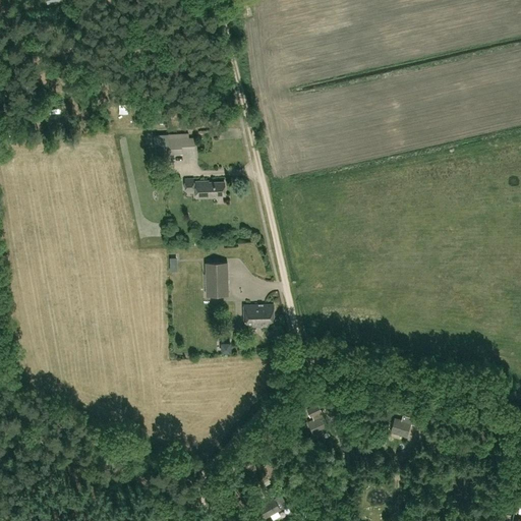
[(194,137),(188,137),(188,133),(154,134),(155,146),(169,146),(169,154),(182,153),(181,151),(195,150),(194,137)]
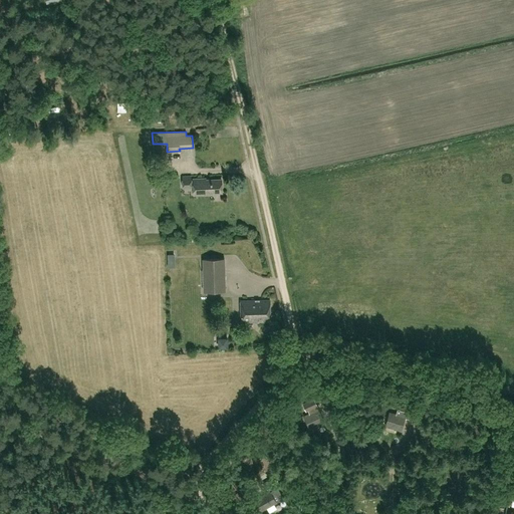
[(192,188),(191,176),(182,176),(182,188),(192,188)]
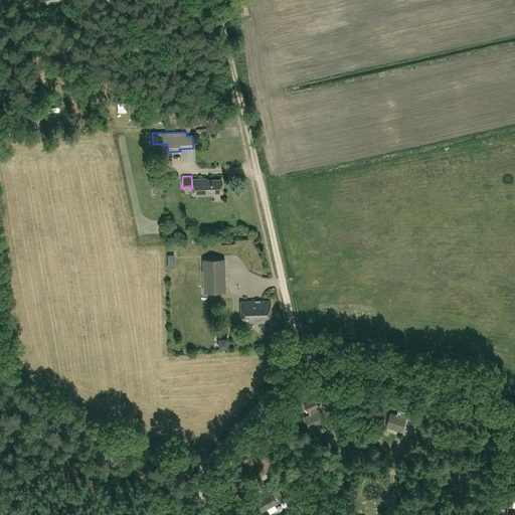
[(206,180),(206,178),(193,179),(194,195),(212,194),(212,193),(222,192),(221,179),(206,180)]
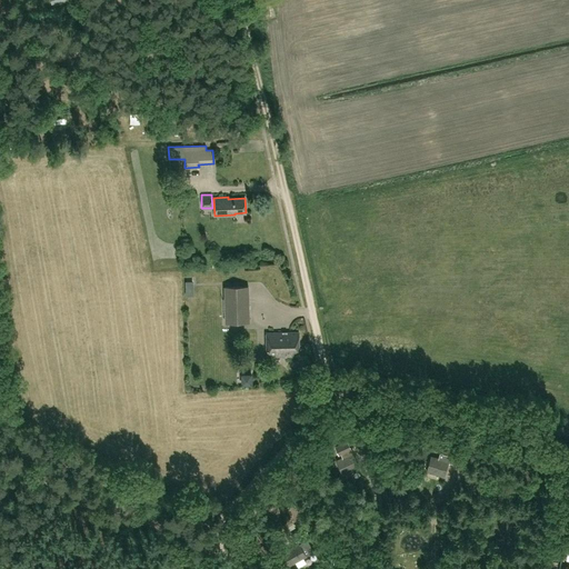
[(227,322),(249,321),(248,286),(226,287),(227,322)]
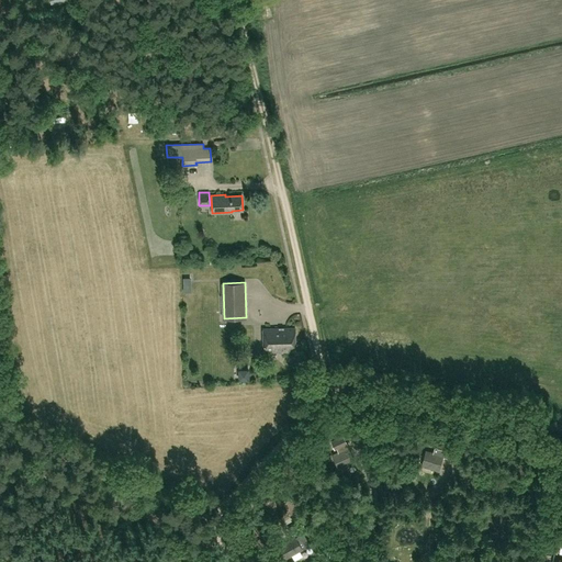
[(263,328),(263,352),(295,351),(295,328),(263,328)]
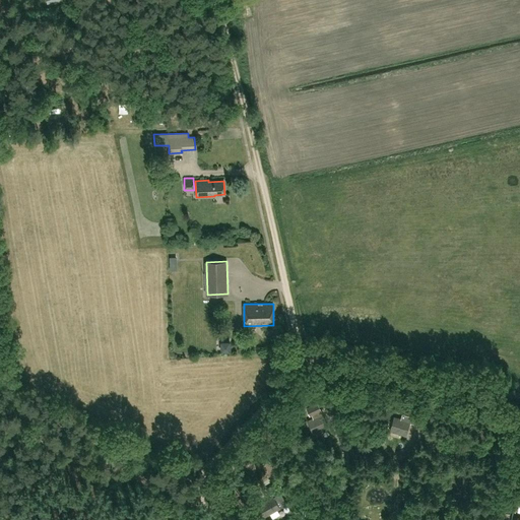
[(321,410),(317,404),(307,409),(310,415),(311,415),(313,418),(307,421),(313,434),(328,427),(321,410)]
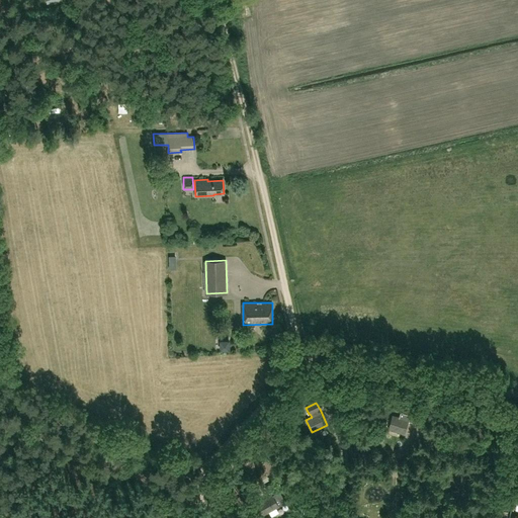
[(427,415),(421,413),(415,411),(413,416),(401,413),(400,418),(393,416),(389,428),(405,433),(408,420),(424,425),(427,415)]
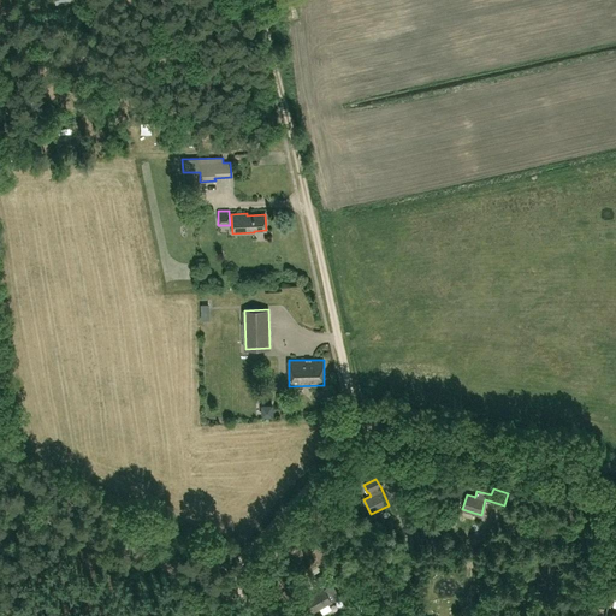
[(497,550),(485,542),(483,546),(493,555),(497,550)]
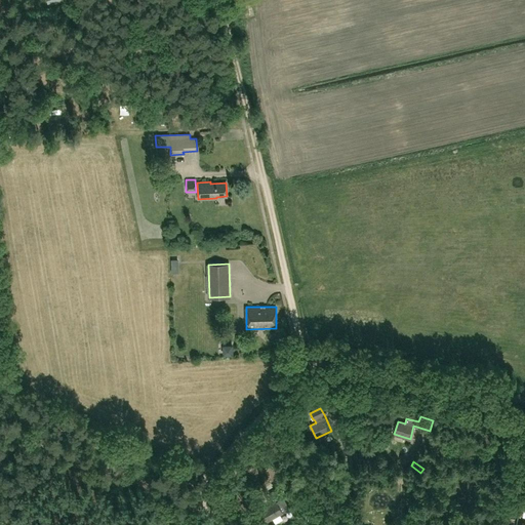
[(265,468),(271,479),(278,476),(272,463),(265,468)]
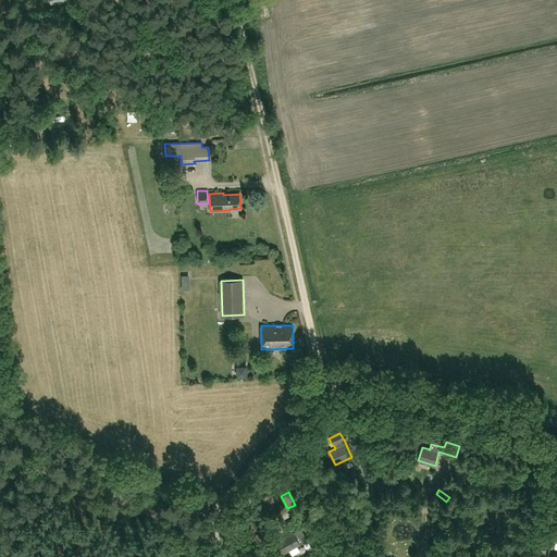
[(482,506),(487,495),(481,492),(475,503),(482,506)]
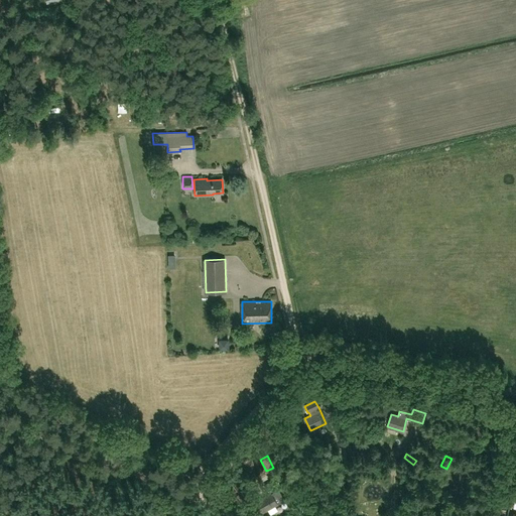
[(465,476),(449,469),(444,481),(460,487),(465,476)]
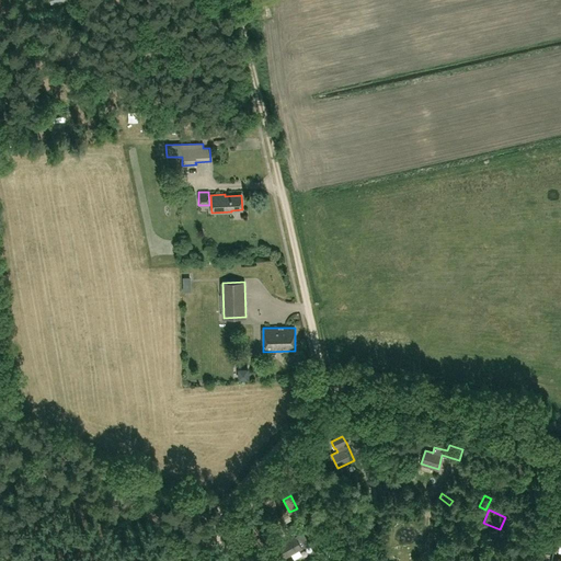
[(292,535),(294,538),(277,547),(284,559),(292,554),(294,560),(302,556),(299,550),(301,549),(309,545),(302,533),(301,534),(299,530),(294,521),(286,525),(292,535)]
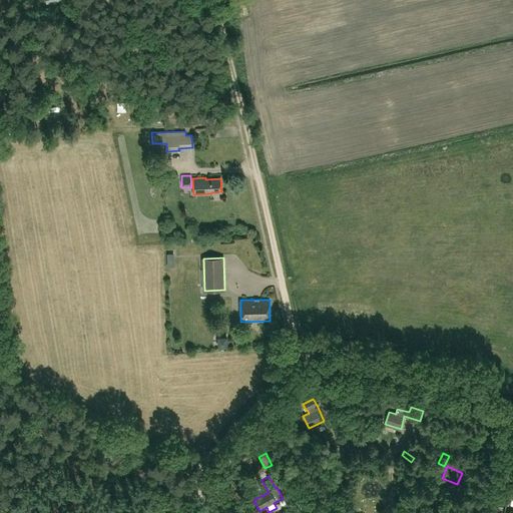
[(250,486),(243,479),(238,484),(244,491),(250,486)]
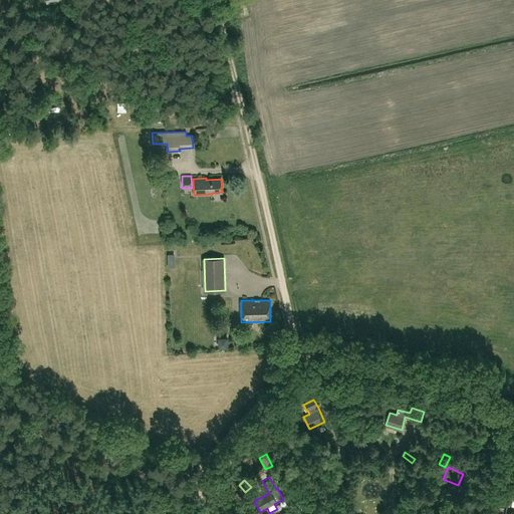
[(510,486),(499,484),(498,491),(509,492),(510,486)]
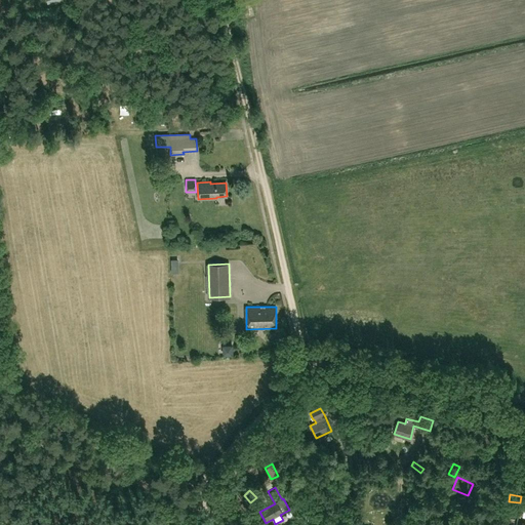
[(249,511),(243,502),(236,509),(243,516),(249,511)]
